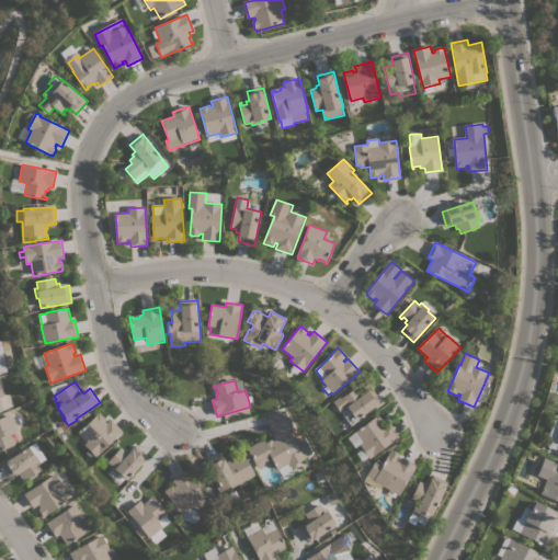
[(341,413),(333,402),(342,395),(344,397),(357,388),(362,395),(372,387),(383,402),(356,421),(356,420),(349,425),(343,418),(349,413),(345,409),(341,413)]
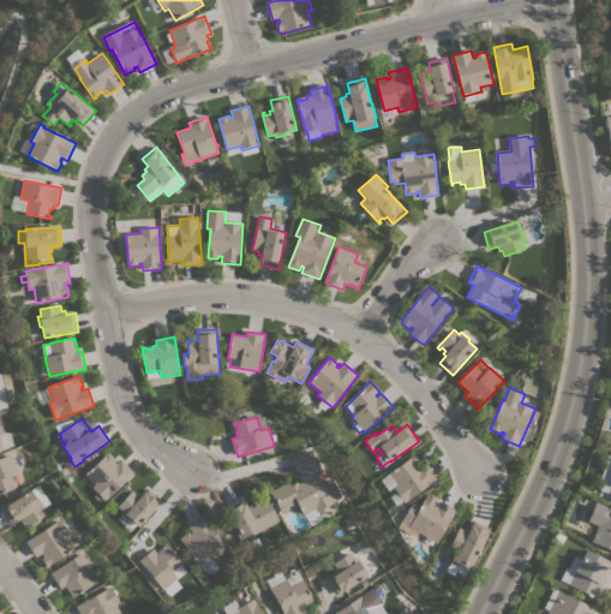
[(22,453),(28,468),(19,471),(21,472),(19,472),(24,483),(17,486),(18,488),(0,495),(0,459),(13,454),(13,455),(22,453)]
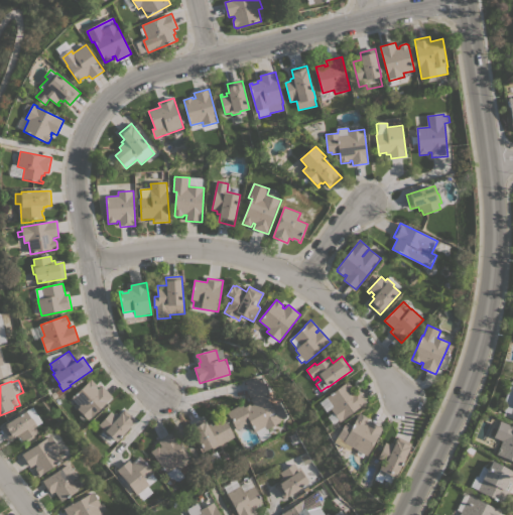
[(92,380),(98,387),(97,387),(99,389),(103,386),(114,397),(89,421),(78,409),(81,407),(73,398),(92,380)]
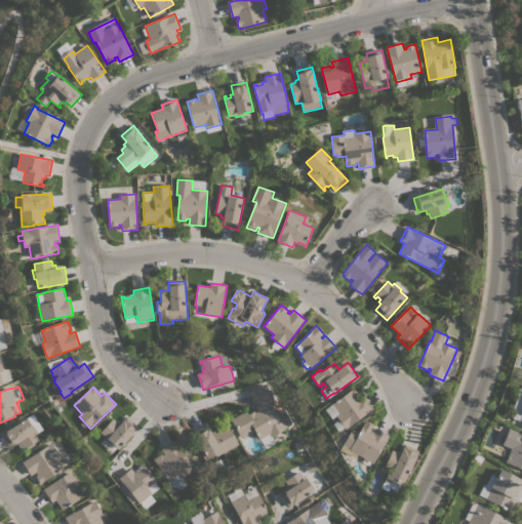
[(347,430),(346,429),(339,433),(331,421),(333,420),(325,409),(355,389),(362,398),(365,396),(374,409),(347,430)]
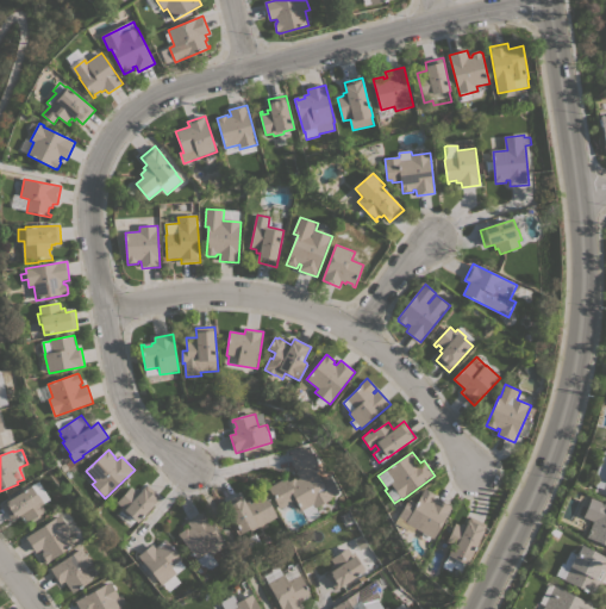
[(333,499),(317,509),(314,504),(303,511),(297,501),(281,510),(269,489),(287,478),(289,483),(297,478),(298,480),(300,478),(297,473),(313,464),(333,499)]
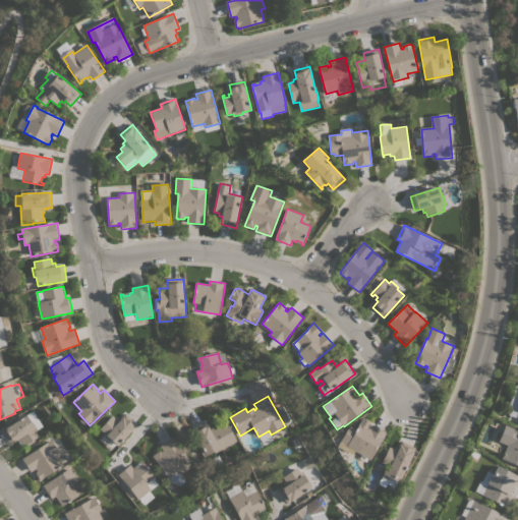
[(517,397),(512,396),(507,419),(517,421),(517,397)]
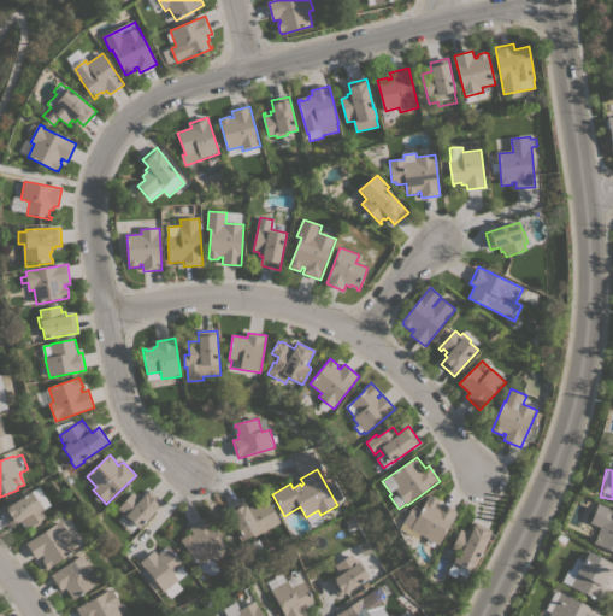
[(40,488),(52,506),(43,511),(47,517),(27,531),(25,529),(28,528),(25,523),(23,524),(21,521),(13,526),(4,511),(33,492),(33,493),(40,488)]
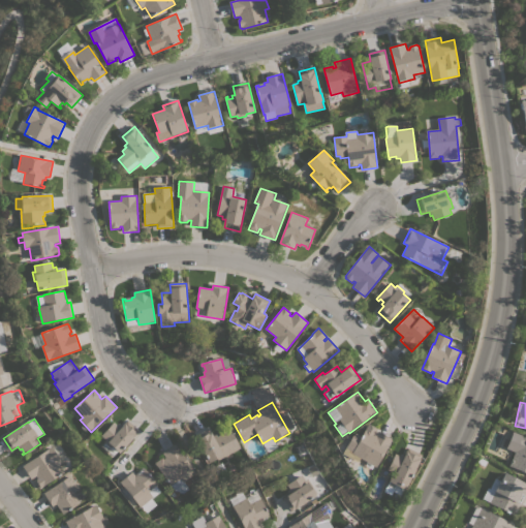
[(114,457),(103,446),(106,443),(105,442),(106,440),(102,436),(115,423),(118,426),(120,424),(123,427),(128,421),(141,431),(120,454),(118,452),(114,457)]
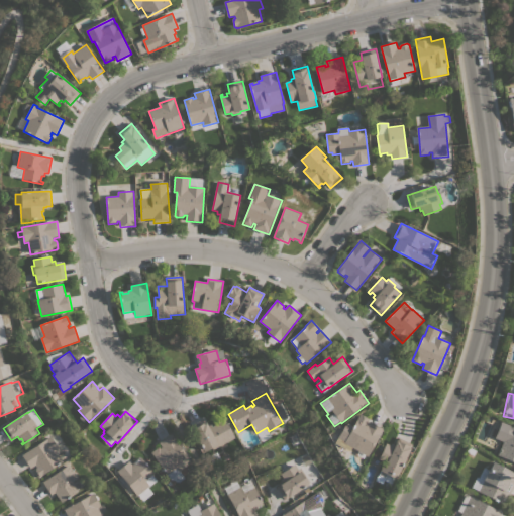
[(368,456),(352,448),(350,451),(344,448),(344,449),(335,443),(345,426),(346,426),(347,424),(353,427),(361,414),(370,419),(367,425),(368,425),(370,422),(384,429),(368,456)]
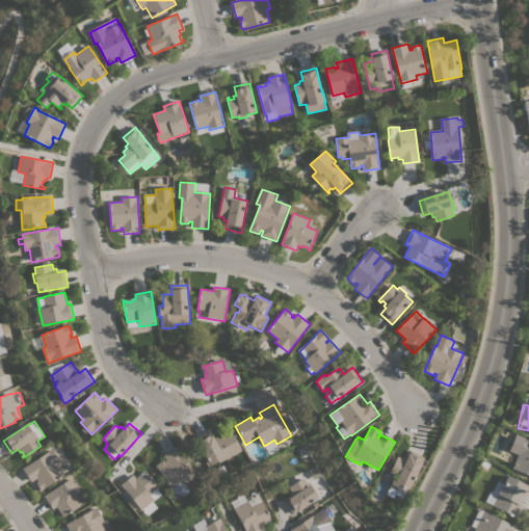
[(220,463),(219,461),(211,466),(196,439),(211,431),(215,439),(218,436),(220,440),(225,437),(225,436),(233,432),(243,451),(220,463)]
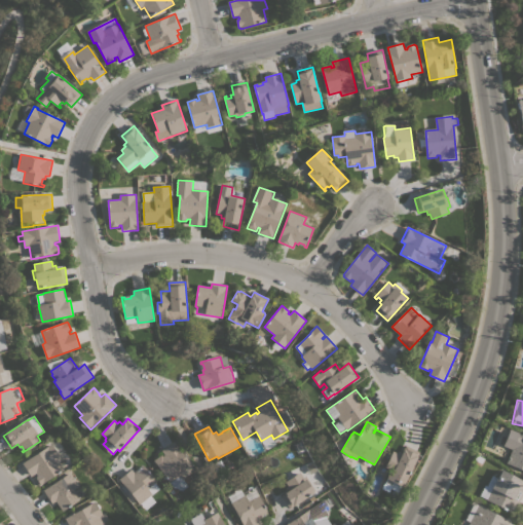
[(505,446),(511,430),(522,436),(522,471),(508,463),(513,450),(513,449),(505,446)]
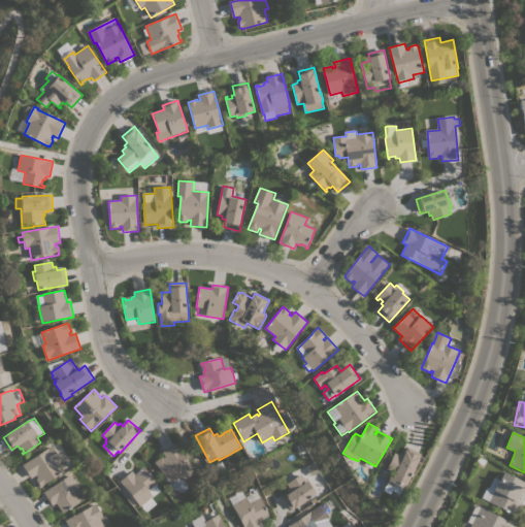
[(190,489),(184,493),(175,490),(171,485),(171,486),(156,462),(163,457),(164,459),(166,457),(163,453),(176,443),(196,472),(184,481),(190,489)]
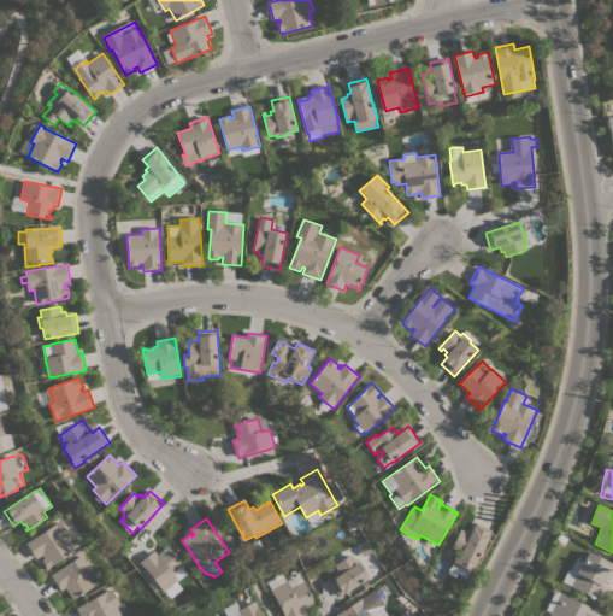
[(62,522),(72,537),(69,539),(76,552),(49,569),(48,568),(48,569),(43,562),(45,561),(43,559),(46,559),(43,556),(37,561),(28,545),(62,522)]
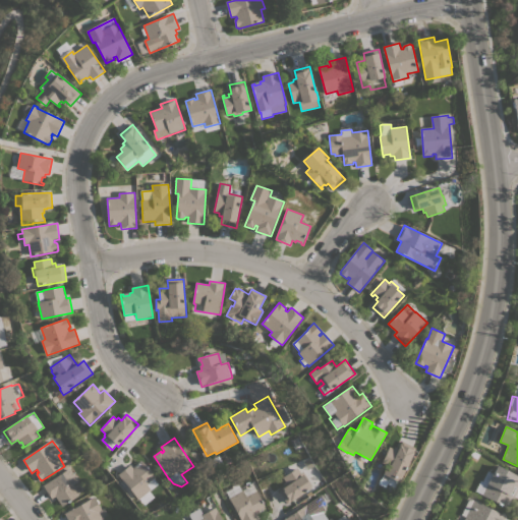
[(399,483),(397,482),(394,488),(387,484),(385,487),(379,484),(384,475),(383,474),(387,465),(377,460),(381,454),(386,456),(390,447),(394,449),(395,447),(399,449),(402,442),(416,449),(399,483)]
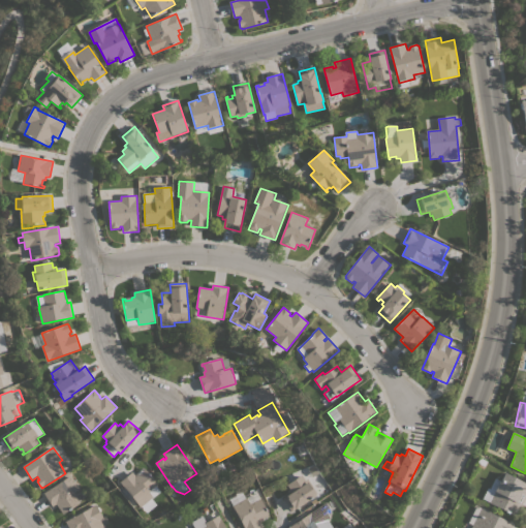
[(120,483),(132,472),(135,476),(138,473),(140,475),(145,471),(143,469),(145,468),(158,485),(150,492),(154,498),(141,508),(120,483)]
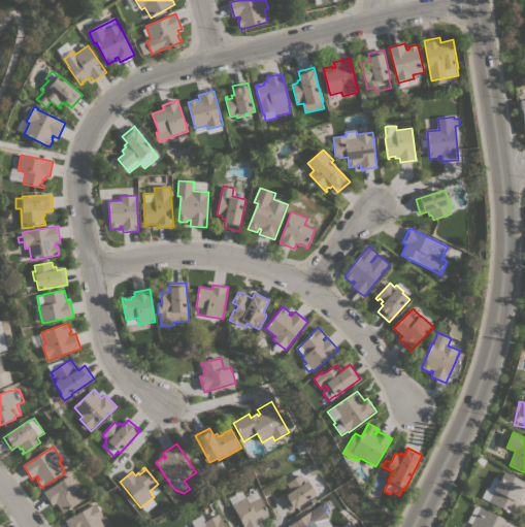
[(524,498),(516,516),(490,502),(495,491),(494,491),(500,481),(504,472),(524,482),(524,498)]
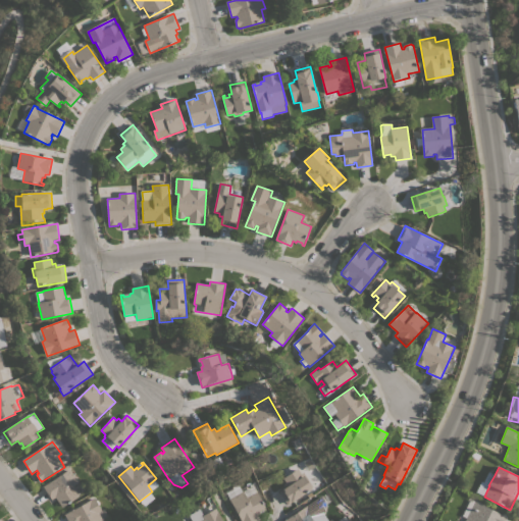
[(70,469),(80,482),(74,486),(81,497),(63,508),(62,506),(63,505),(60,500),(59,501),(56,498),(53,501),(44,487),(70,469)]
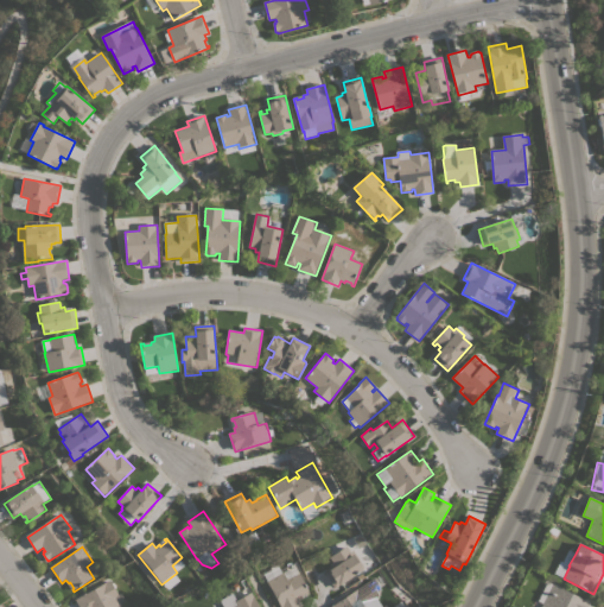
[(361,581),(347,590),(343,583),(336,589),(326,574),(336,567),(330,558),(348,547),(353,552),(355,550),(361,560),(358,561),(364,570),(356,575),(361,581)]
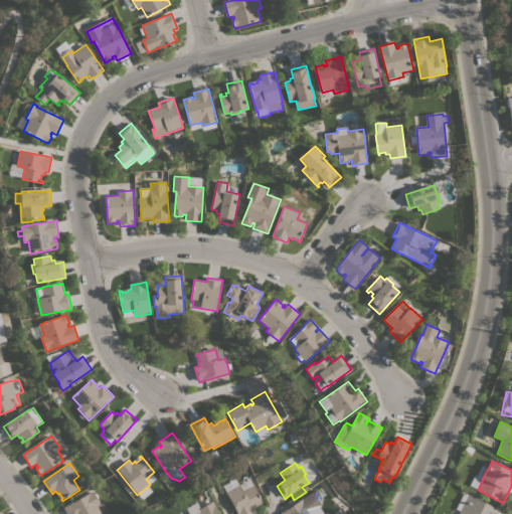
[(224,487),(237,480),(239,486),(250,480),(253,486),(254,486),(265,504),(262,505),(262,503),(257,506),(258,508),(253,510),(257,513),(237,513),(227,493),(224,487)]
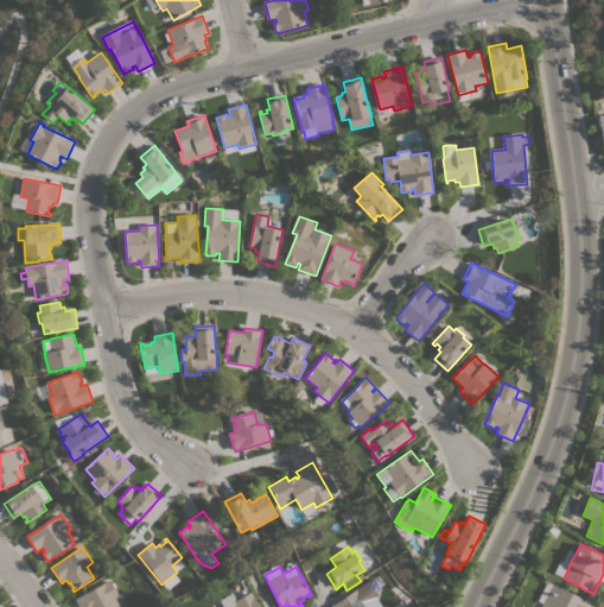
[(112,581),(120,596),(116,599),(120,606),(80,606),(76,600),(112,581)]
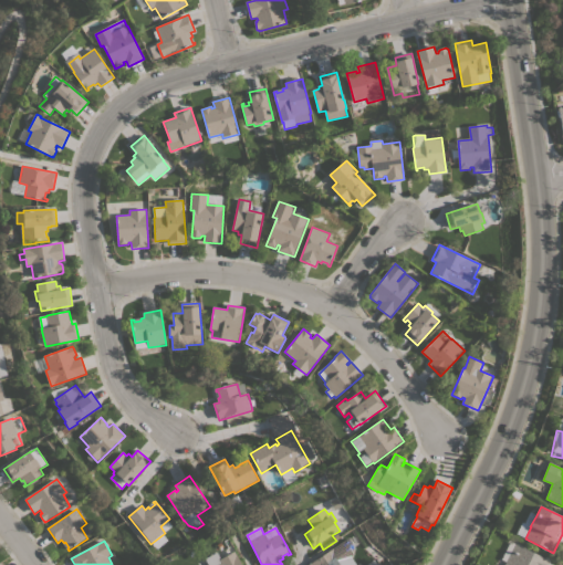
[(551,562),(549,564),(506,564),(507,562),(502,561),(511,542),(551,562)]
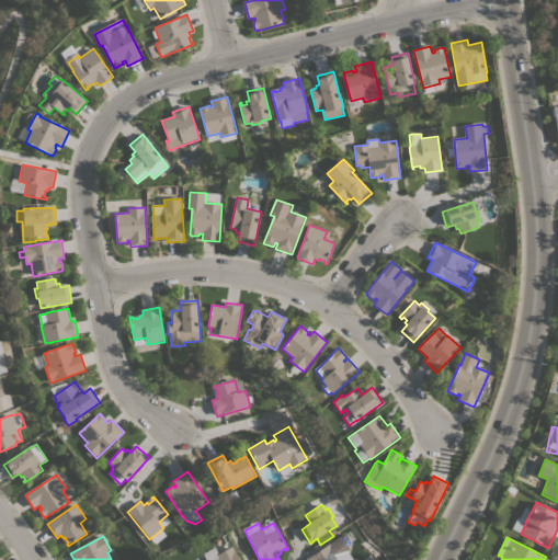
[(307,559),(334,541),(344,556),(341,558),(341,559),(307,559)]
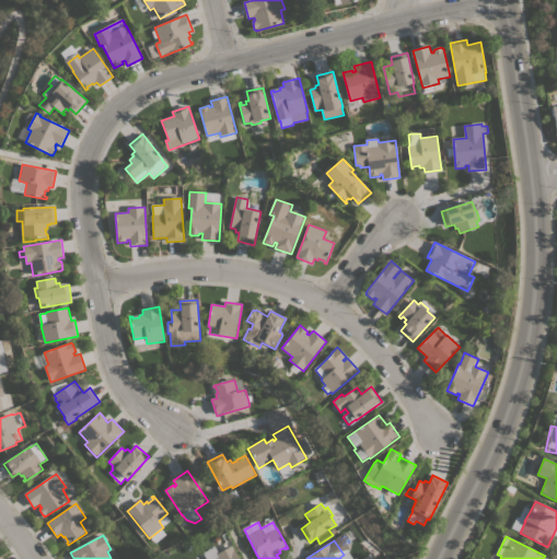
[(220,558),(218,554),(233,546),(240,558),(220,558)]
